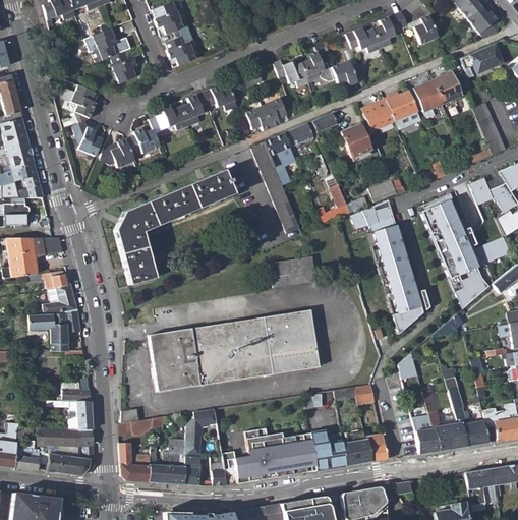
[(50,0),(51,2),(44,5),(48,19),(62,13),(65,19),(76,15),(72,6),(69,0),(50,0)]
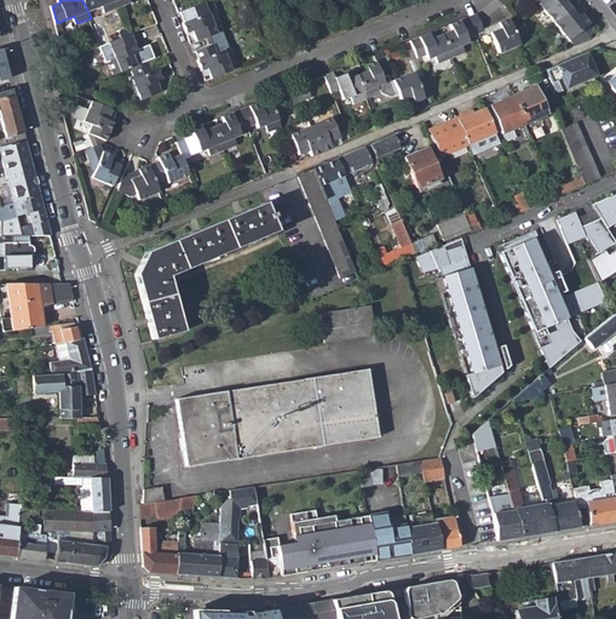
[(82,0),(86,7),(96,4),(97,7),(104,4),(107,11),(120,6),(117,0),(82,0)]
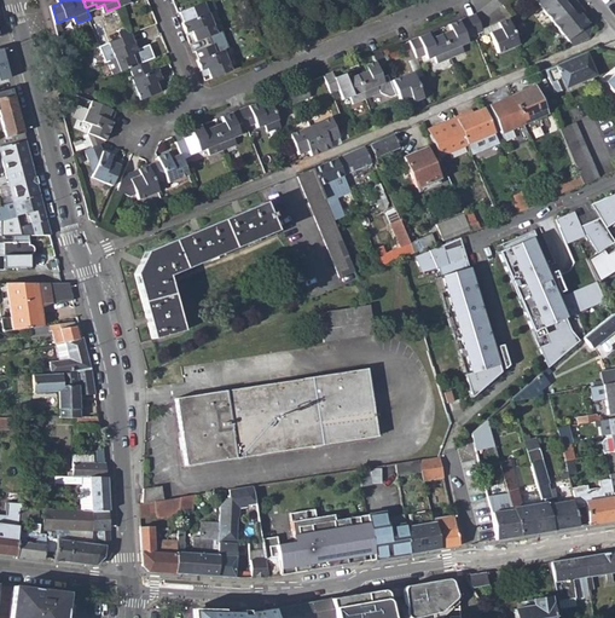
[(544,0),(541,3),(556,21),(581,1),(580,0),(544,0)]
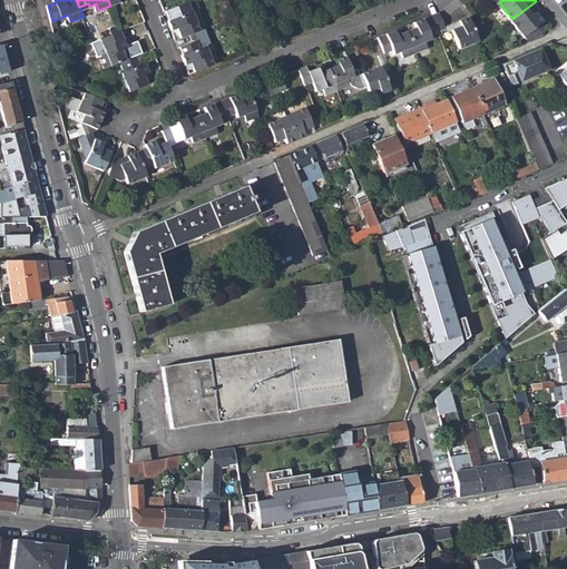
[(536,1),(512,19),(530,40),(545,33),(547,22),(538,11),(541,8),(536,1)]
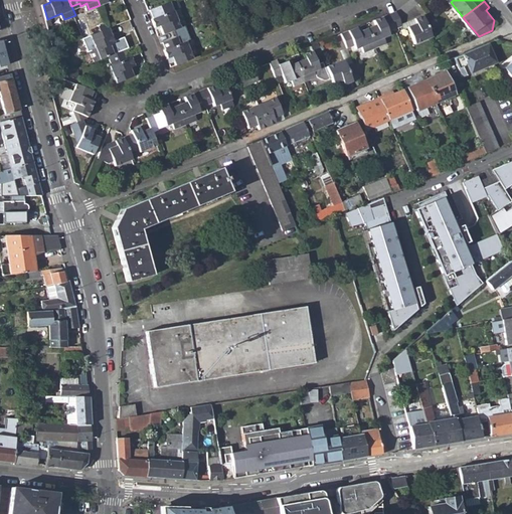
[(165,3),(151,8),(154,16),(153,17),(156,26),(161,24),(165,33),(181,26),(174,9),(168,12),(165,3)]
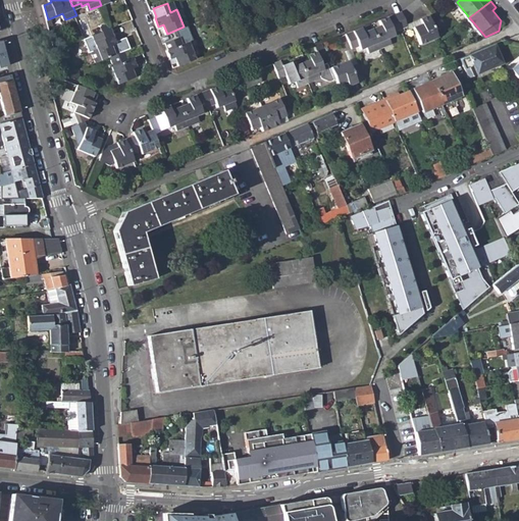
[(405,11),(398,13),(404,29),(411,25),(405,11)]
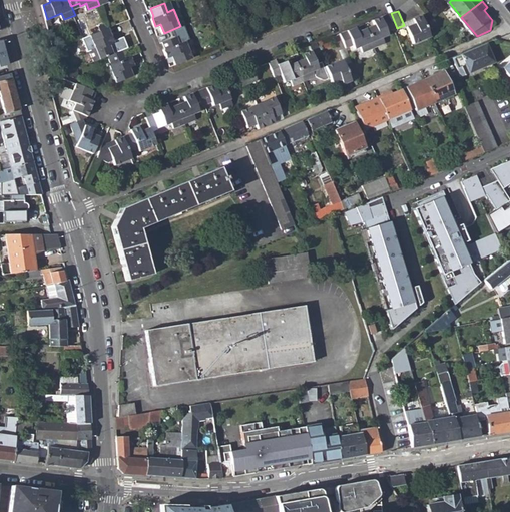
[(378,23),(369,27),(377,46),(388,42),(386,36),(391,34),(390,30),(397,28),(391,13),(377,19),(378,23)]
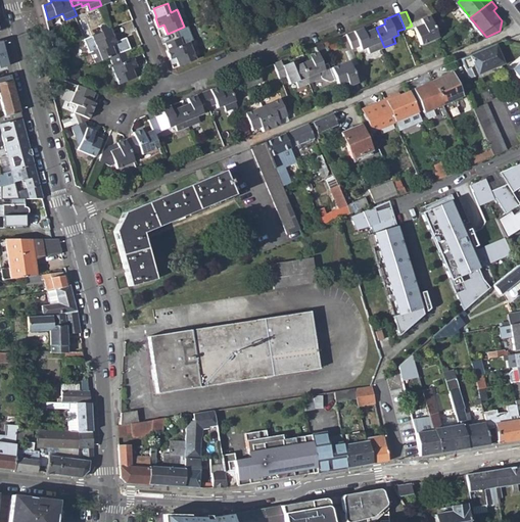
[(426,21),(418,26),(425,43),(442,36),(433,14),(424,17),(426,21)]
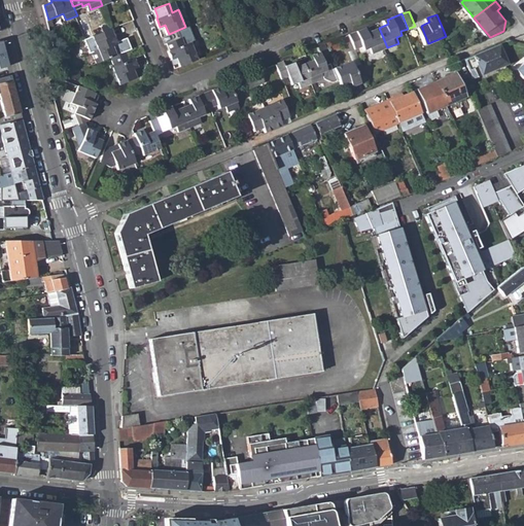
[(369,27),(352,34),(358,48),(365,45),(367,48),(373,46),(376,53),(387,47),(379,28),(371,31),(369,27)]
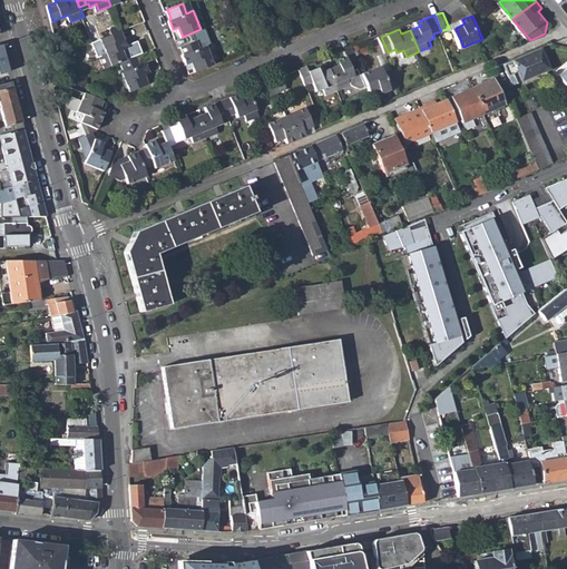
[(108,52),(101,55),(106,67),(128,58),(124,49),(129,47),(123,30),(103,38),(108,52)]
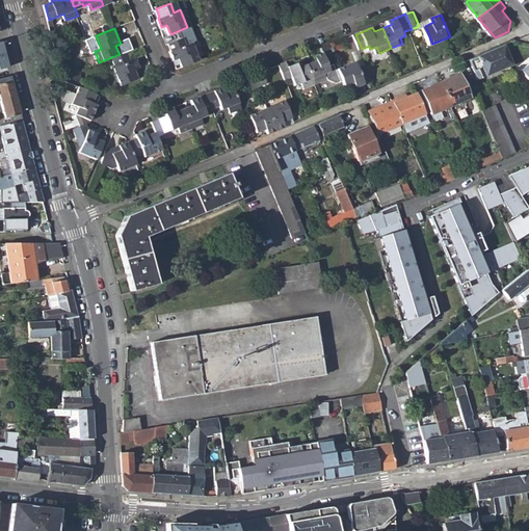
[(184,37),(170,44),(173,50),(172,51),(175,59),(179,58),(182,67),(200,59),(192,43),(186,45),(184,37)]
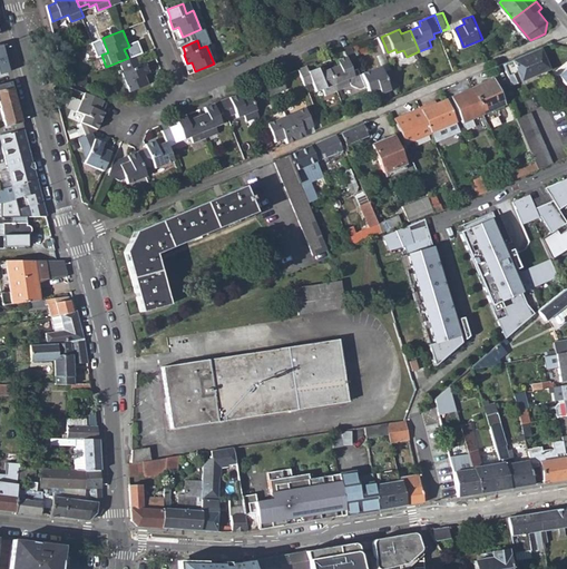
[(3,43),(0,45),(0,72),(10,70),(3,43)]
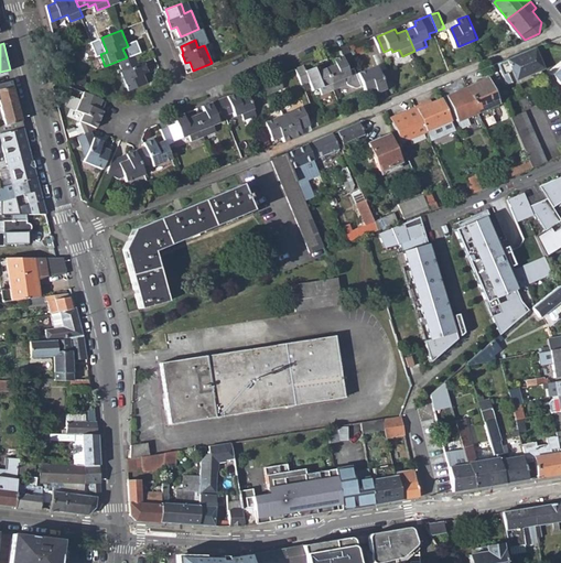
[(338,63),(328,67),(337,88),(349,83),(359,87),(366,84),(362,72),(358,66),(352,68),(349,65),(357,62),(351,46),(343,50),(345,54),(337,58),(338,63)]
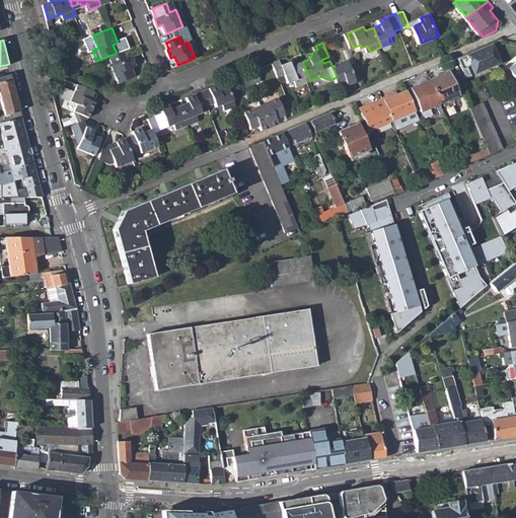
[(494,43),(459,58),(467,77),(475,73),(476,74),(502,63),(494,43)]
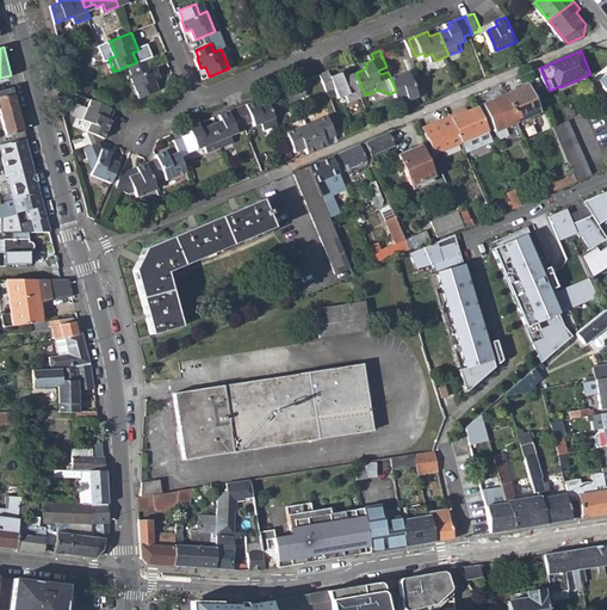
[(137,62),(131,65),(135,75),(131,76),(140,97),(161,88),(156,79),(162,76),(159,67),(153,68),(148,57),(137,62)]
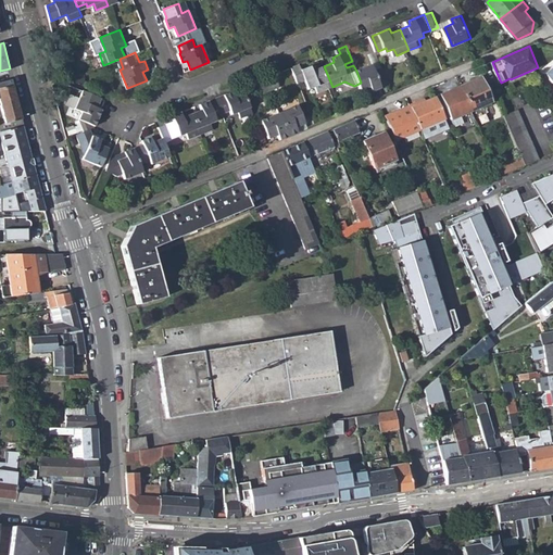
[(552,61),(538,73),(552,89),(552,61)]
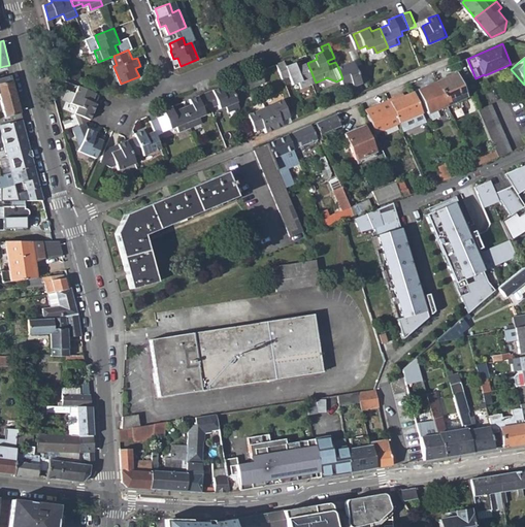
[(286,60),(279,63),(285,78),(291,75),(295,83),(301,80),(304,87),(316,83),(307,63),(298,66),(296,62),(288,65),(286,60)]
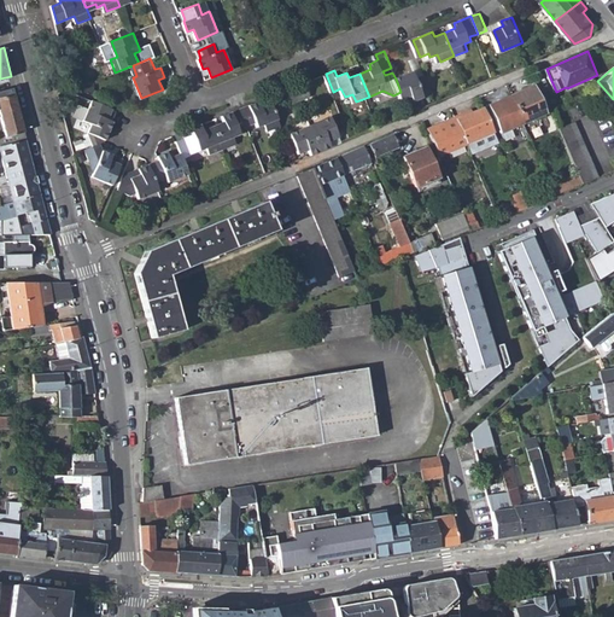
[(415,70),(396,79),(401,92),(403,98),(414,94),(416,100),(426,97),(425,94),(433,91),(426,74),(417,77),(415,70)]
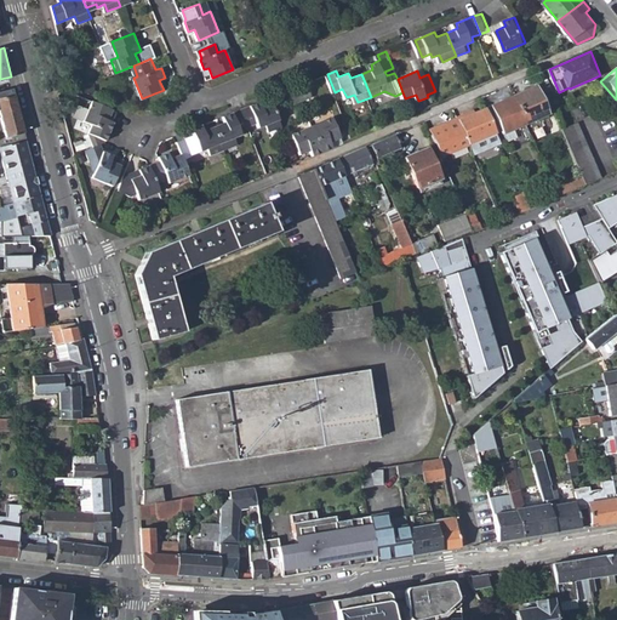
[(307,80),(297,85),(303,100),(314,96),(307,80)]
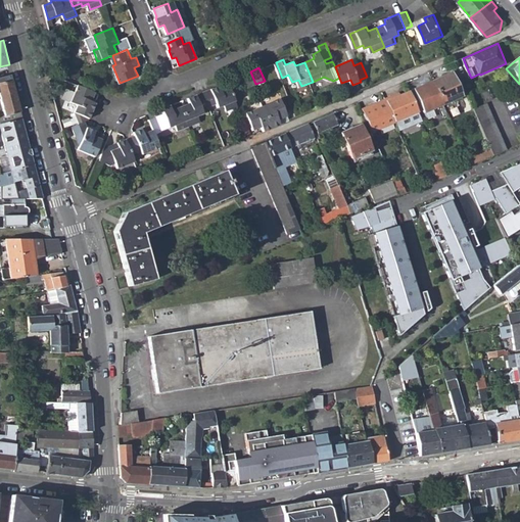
[(459,70),(454,73),(460,87),(465,85),(459,70)]
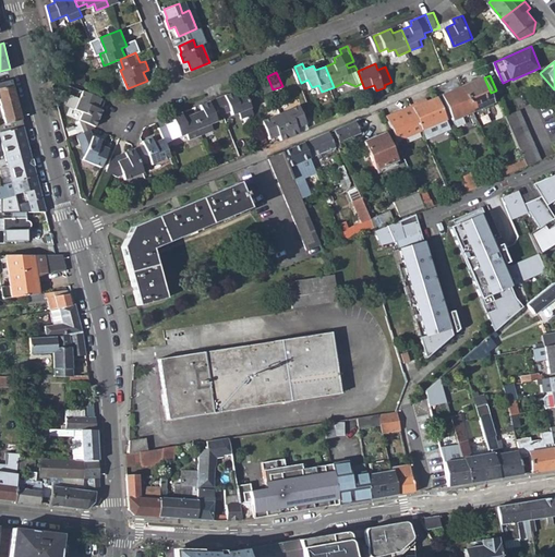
[(267,76),(258,80),(264,94),(273,89),(267,76)]
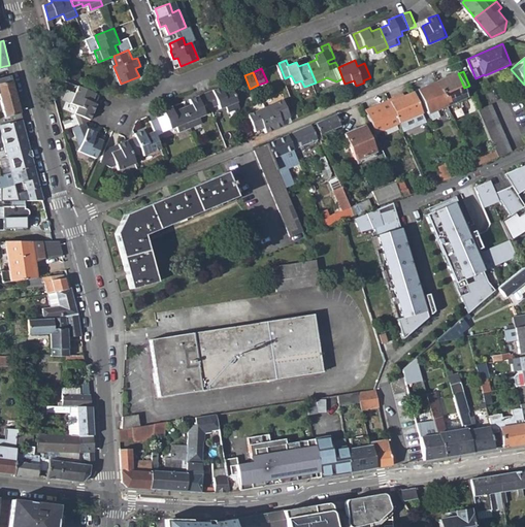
[(457,72),(438,80),(449,104),(467,96),(464,88),(458,73),(457,72)]
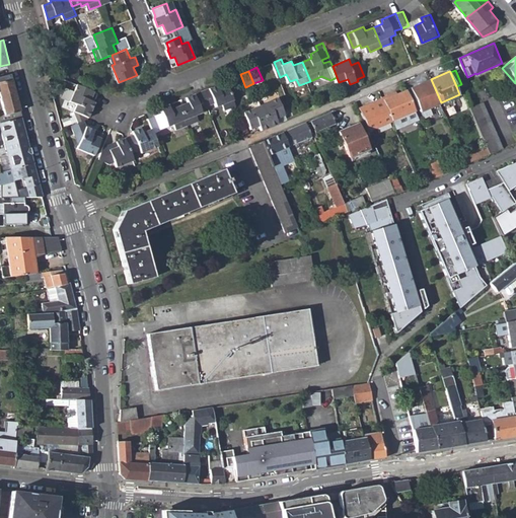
[(0,92),(1,92),(6,114),(7,114),(21,111),(14,80),(11,81),(9,76),(0,77),(0,92)]
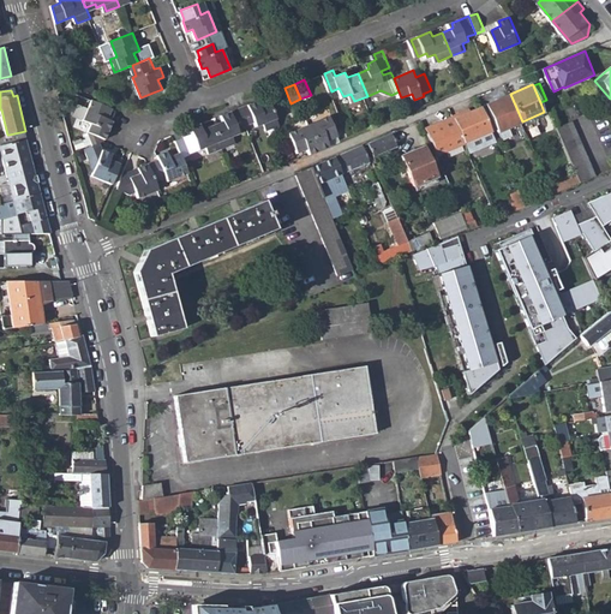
[(510,94),(483,106),(493,130),(498,127),(504,139),(514,135),(510,126),(522,121),(510,94)]
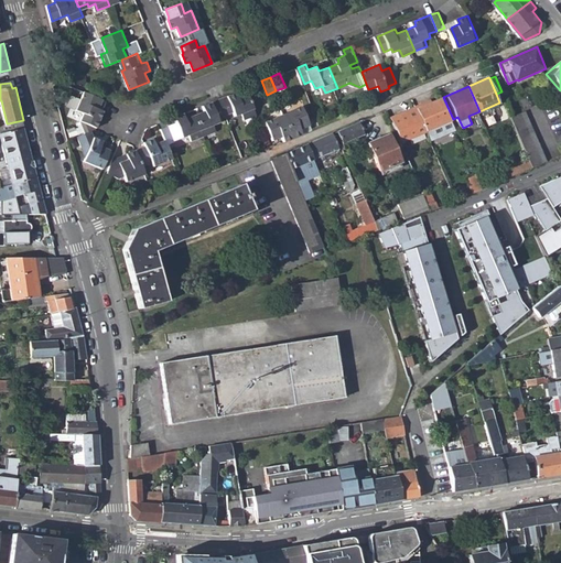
[(67,105),(77,109),(85,112),(82,121),(98,129),(105,111),(99,108),(103,98),(85,90),(82,99),(72,95),(67,105)]
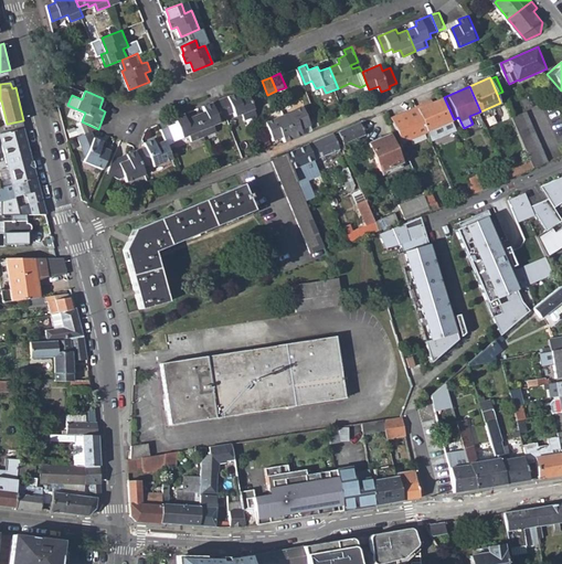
[(237,93),(221,99),(228,115),(235,112),(236,115),(243,113),(245,118),(257,114),(250,93),(240,97),(237,93)]
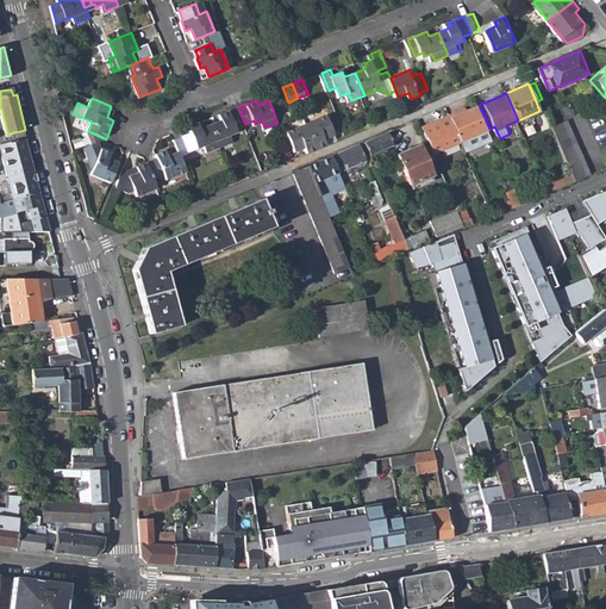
[(494,140),(489,129),(479,105),(451,117),(462,142),(464,147),(470,145),(472,149),(494,140)]
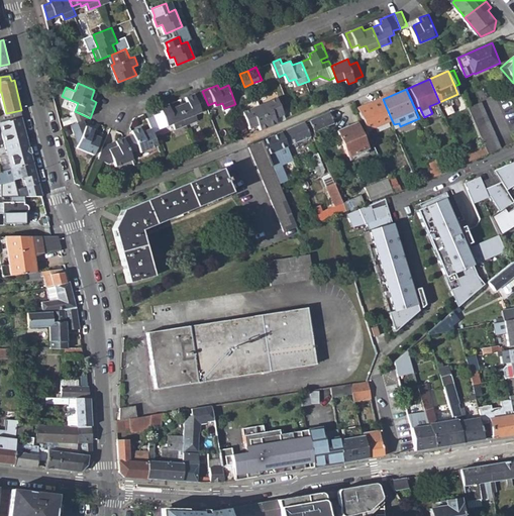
[(188,102),(180,105),(188,124),(198,119),(196,115),(202,112),(201,108),(208,105),(202,91),(186,97),(188,102)]
